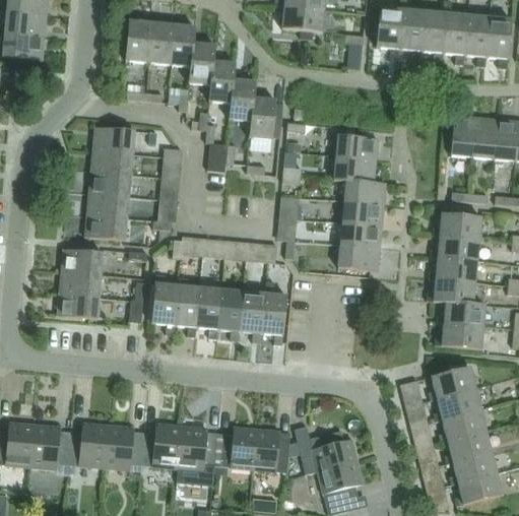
[(7,0),(6,11),(47,14),(48,0),(7,0)]
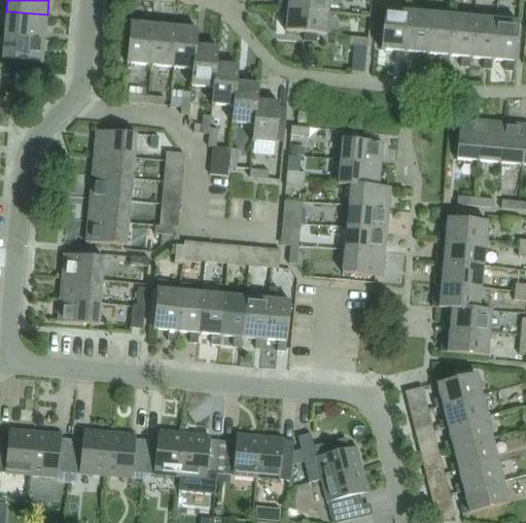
[(278,0),(278,5),(287,6),(287,5),(328,9),(329,0),(278,0)]
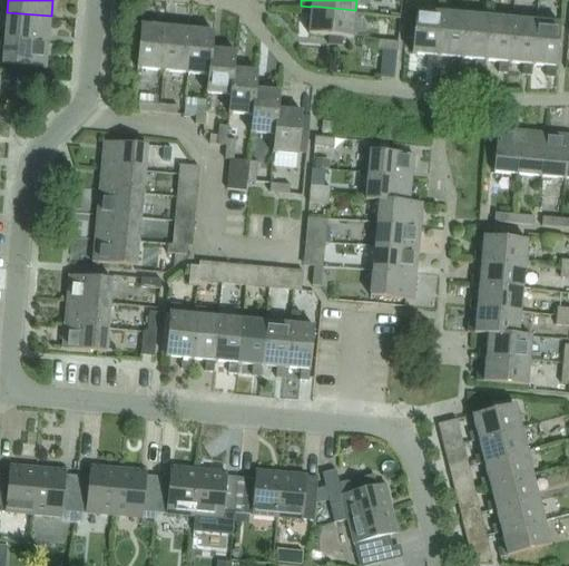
[(311,6),(311,7),(308,30),(330,32),(329,41),(342,42),(343,33),(353,35),(355,10),(311,6)]
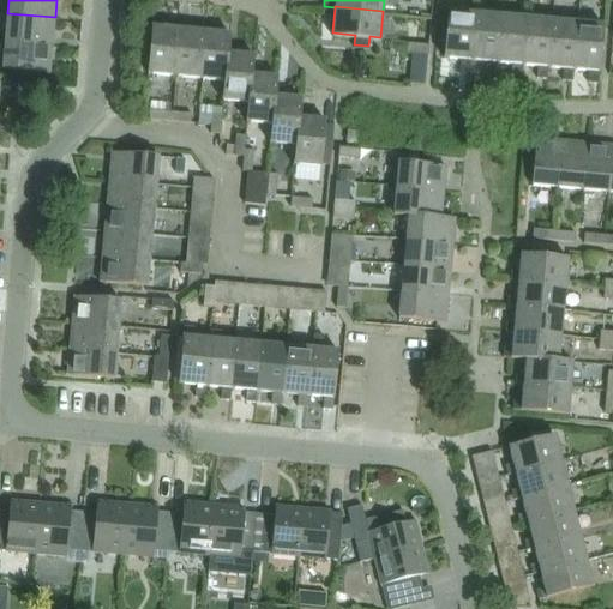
[(470,56),(475,10),(449,7),(444,54),(462,56),(461,67),(470,68),(472,56),(470,56)]
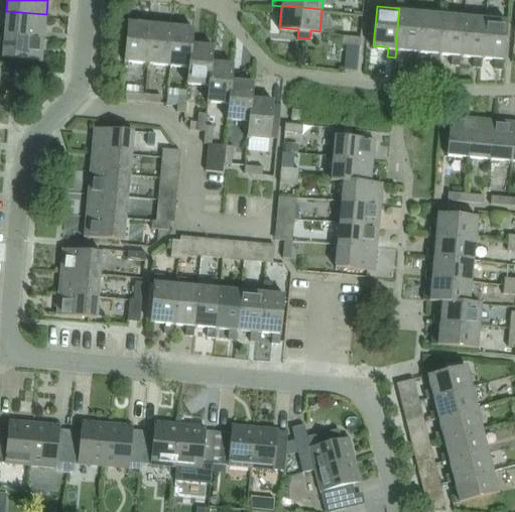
[(395,47),(396,47),(409,48),(408,58),(416,59),(417,49),(416,49),(420,10),(399,8),(395,47)]
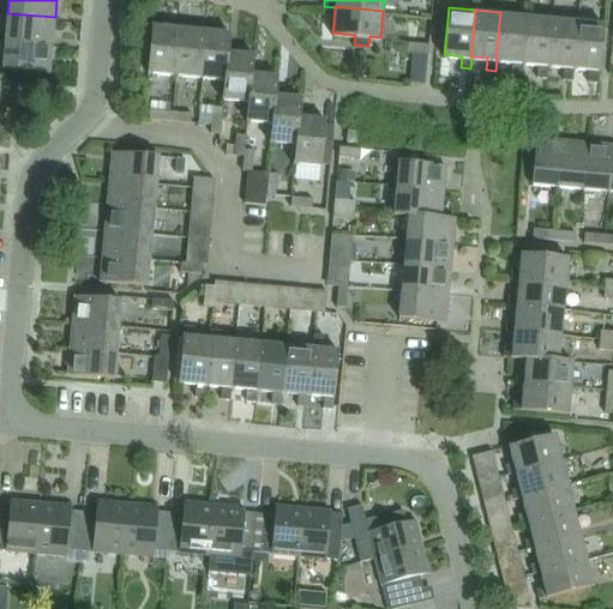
[(496,59),(497,59),(512,60),(511,72),(521,73),(522,61),(526,14),(500,12),(496,59)]
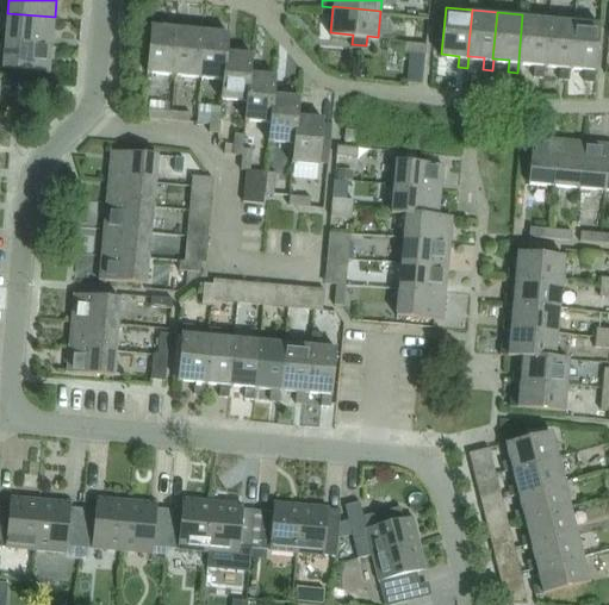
[(55,17),(7,13),(5,38),(53,42),(55,17)]
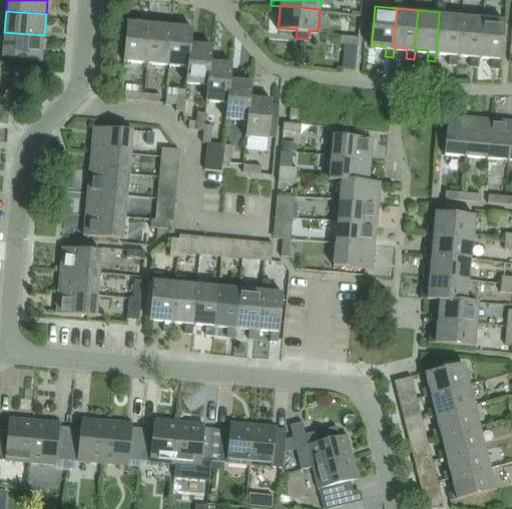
[(149,21),(148,21),(135,20),(135,13),(127,12),(123,58),(145,60),(149,21)]
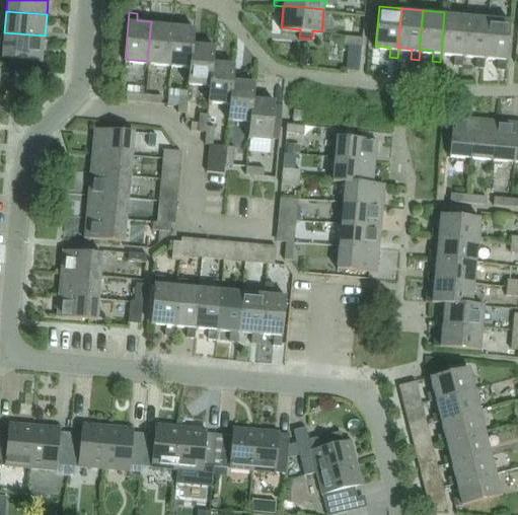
[(441,52),(455,53),(454,63),(462,64),(463,54),(462,54),(465,14),(444,12),(441,52)]
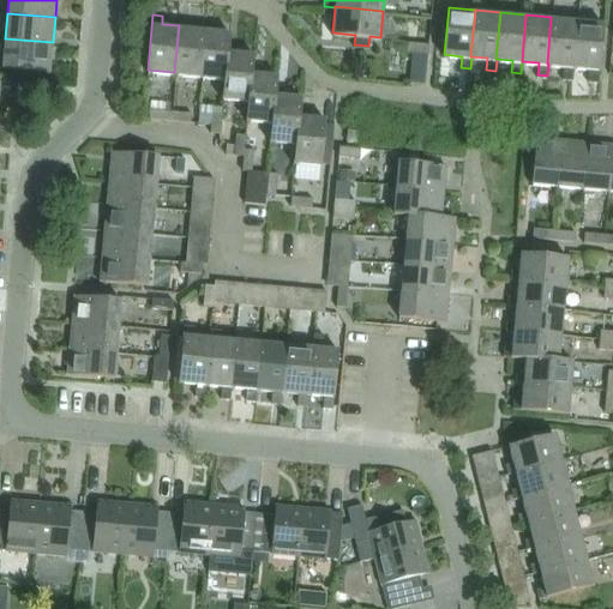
[(179,25),(174,72),(199,74),(204,28),(203,28),(187,26),(188,18),(179,17),(178,25),(179,25)]
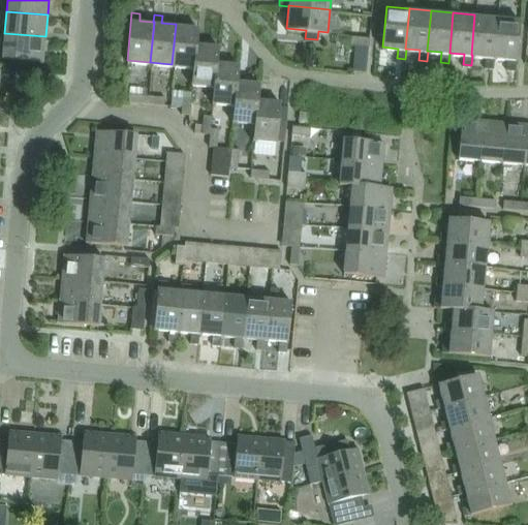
[(471,55),(472,55),(486,56),(485,66),(493,67),(494,57),(493,57),(497,16),(474,14),(471,55)]
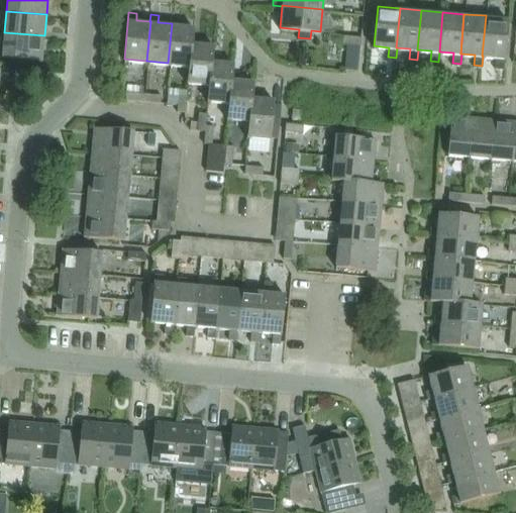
[(482,56),(483,56),(496,57),(495,67),(503,68),(508,17),(486,15),(482,56)]
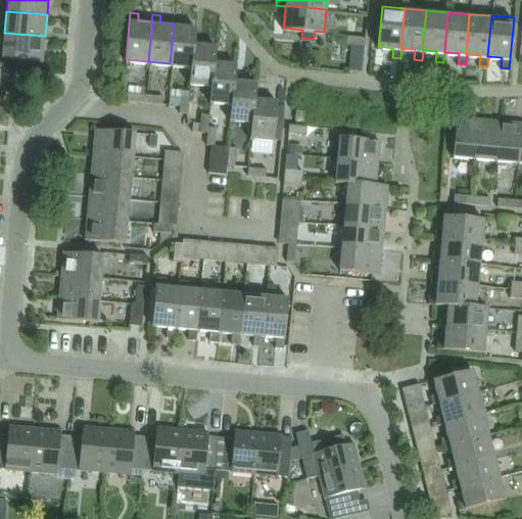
[(174,24),(170,63),(191,65),(192,66),(194,35),(195,36),(196,26),(181,25),(182,17),(174,16),(173,24),(174,24)]
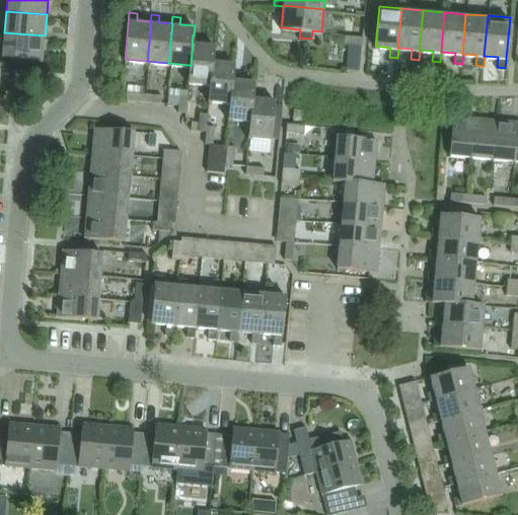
[(45,35),(4,32),(2,55),(43,58),(45,35)]
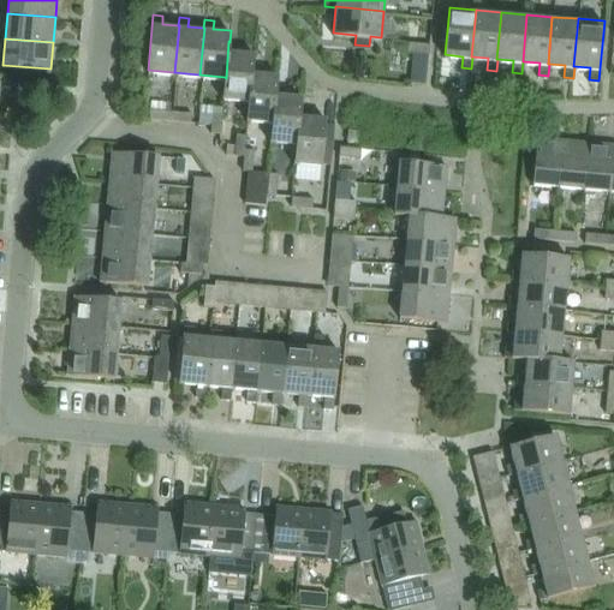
[(407,49),(429,51),(430,41),(409,40),(407,49)]
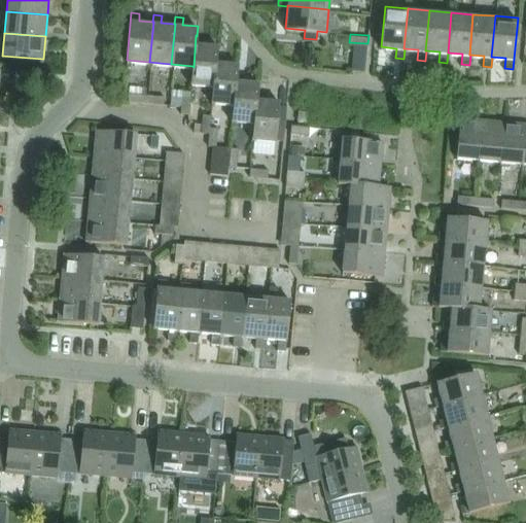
[(194,67),(193,66),(190,83),(213,84),(213,85),(216,54),(217,54),(218,44),(203,43),(204,36),(197,36),(196,35),(194,67)]
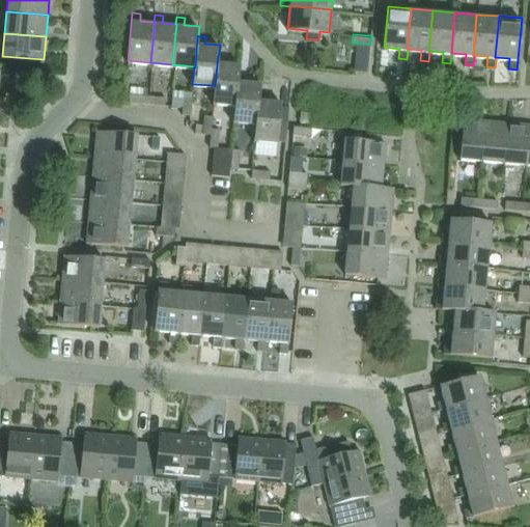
[(215,86),(215,85),(213,102),(234,104),(235,105),(239,73),(240,74),(241,63),(225,62),(225,55),(219,54),(218,54),(215,86)]
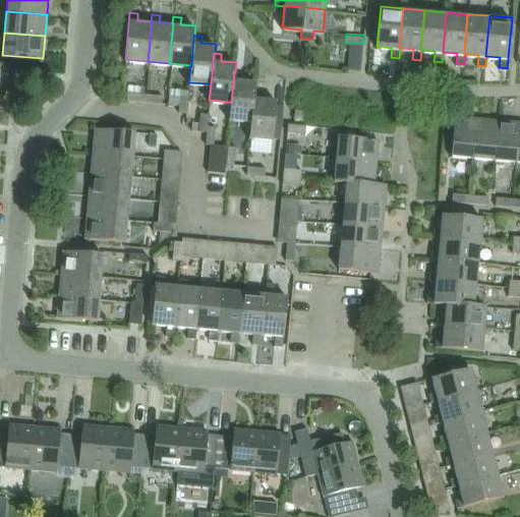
[(231,103),(230,102),(229,118),(250,120),(251,120),(254,90),(255,90),(255,80),(241,79),(241,72),(235,72),(234,71),(231,103)]
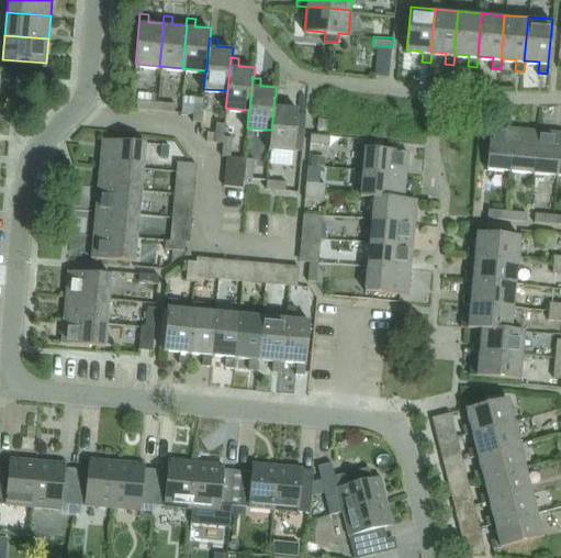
[(271,130),(270,130),(269,147),(293,149),(298,107),(282,104),(282,98),(276,97),(275,97),(271,130)]
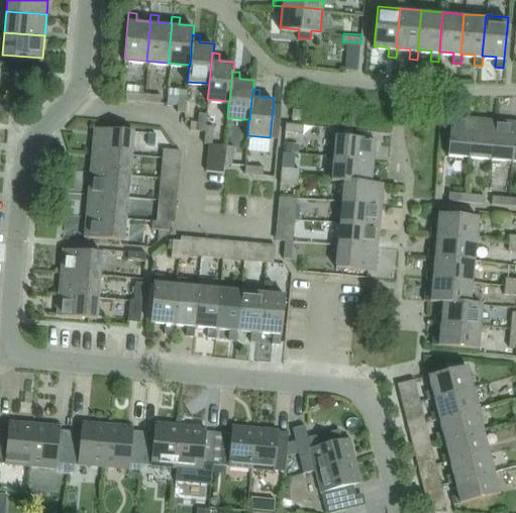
[(125,98),(142,99),(143,91),(126,90),(125,98)]
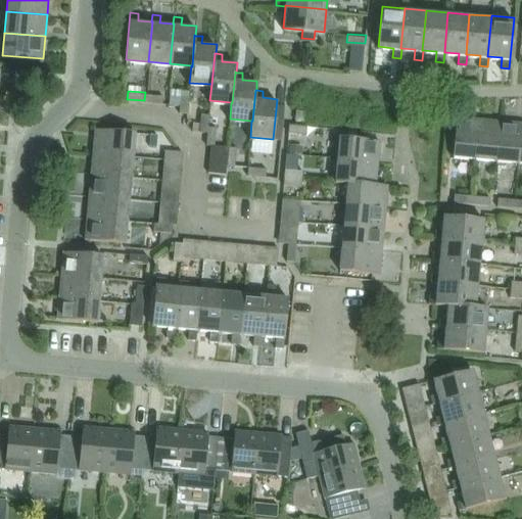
[(145,92),(144,100),(162,102),(163,94),(145,92)]
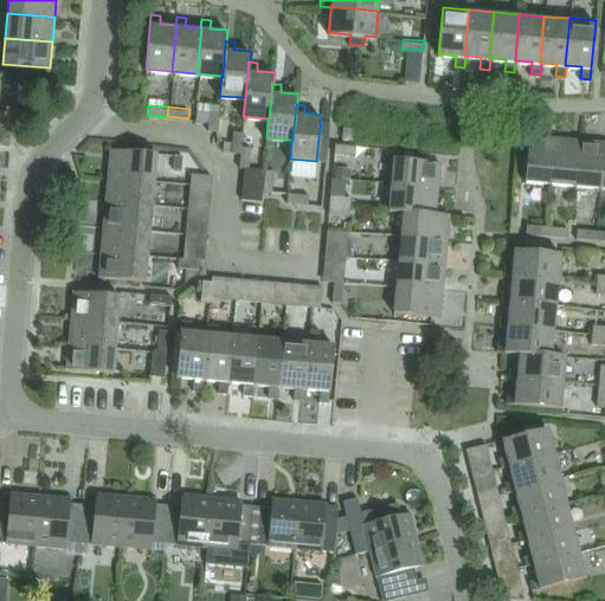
[(219,108),(210,107),(207,128),(217,129),(219,108)]
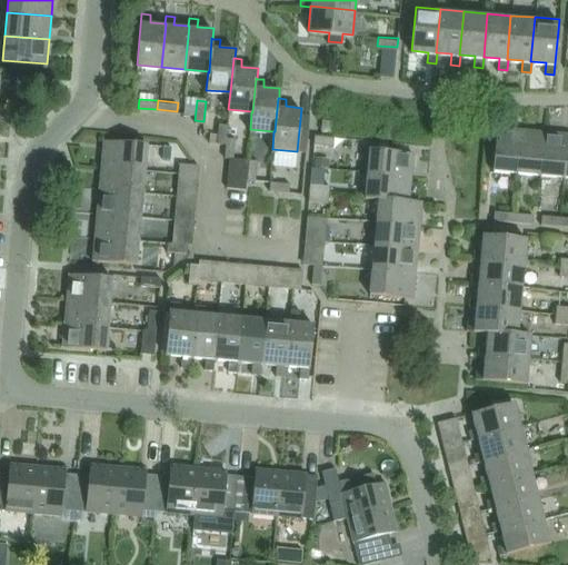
[(322,117),(321,128),(332,129),(334,118),(322,117)]
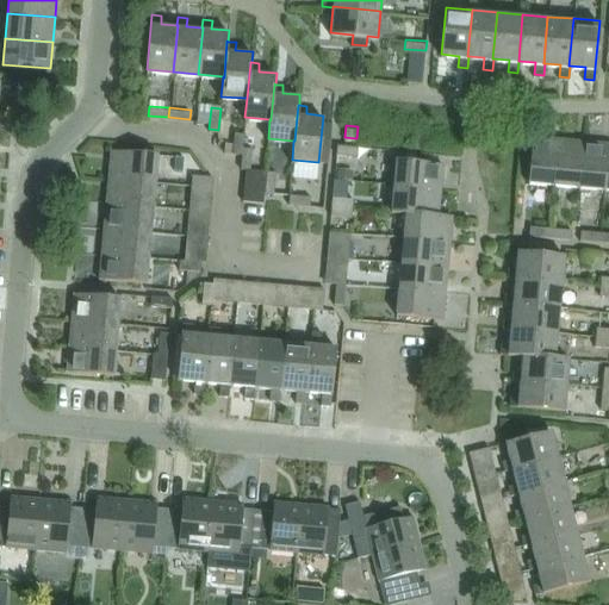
[(232,151),(242,151),(243,145),(244,131),(235,130),(232,151)]
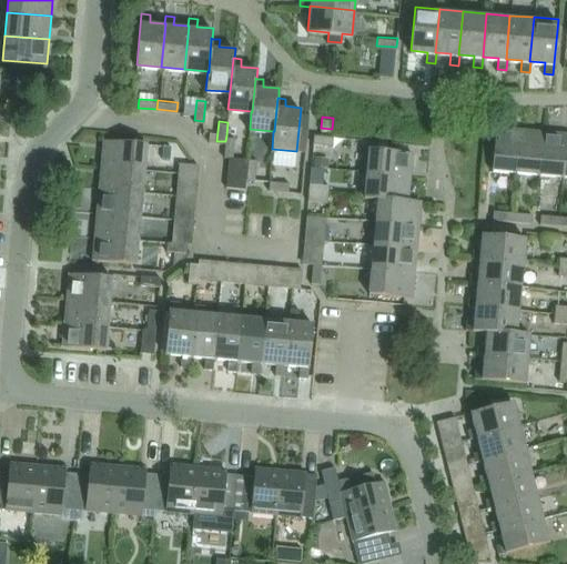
[(516,171),(520,127),(496,124),(492,169),(516,171)]
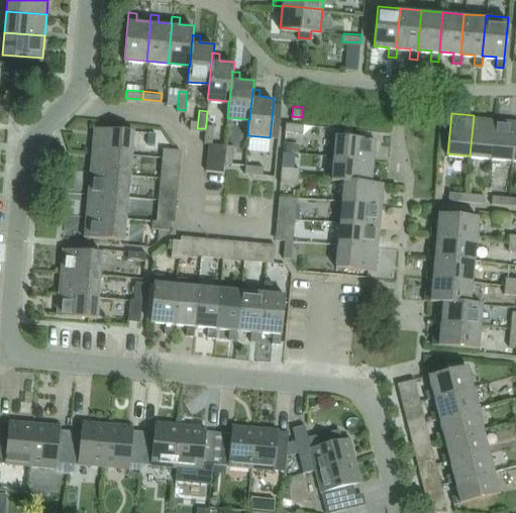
[(474,115),(470,156),(491,158),(495,117),(474,115)]
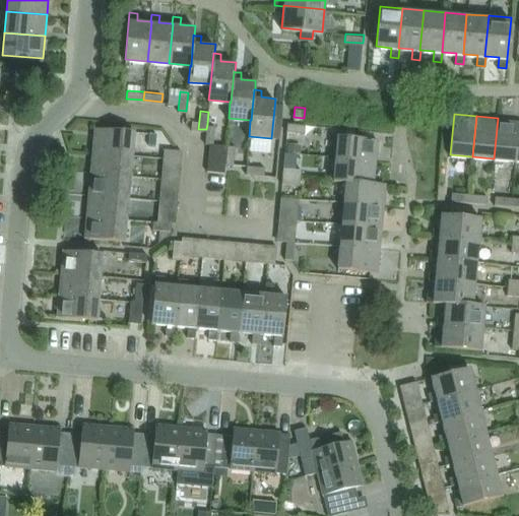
[(498,118),(494,158),(516,160),(518,133),(518,120),(498,118)]
